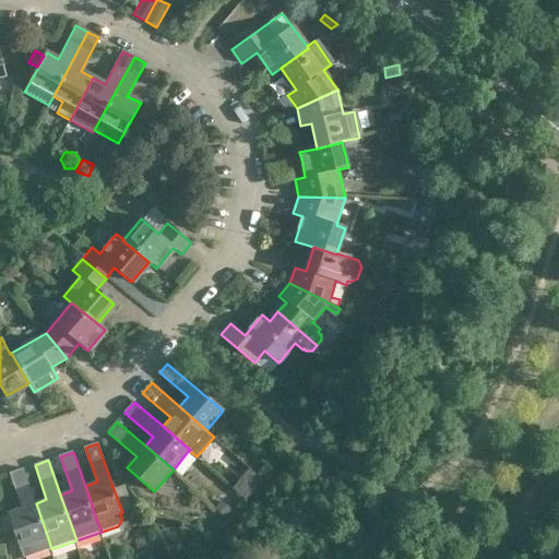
[(22,508),(9,512),(24,558),(51,549),(48,538),(36,503),(24,468),(11,474),(22,508)]
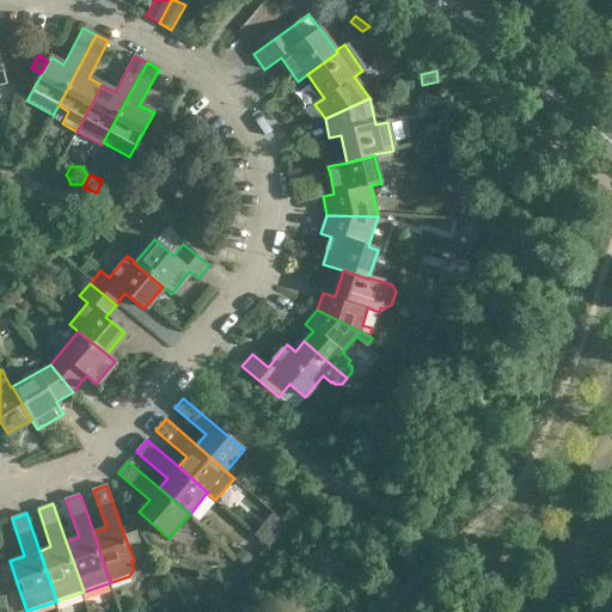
[(255,534),(269,548),(275,539),(261,527),(255,534)]
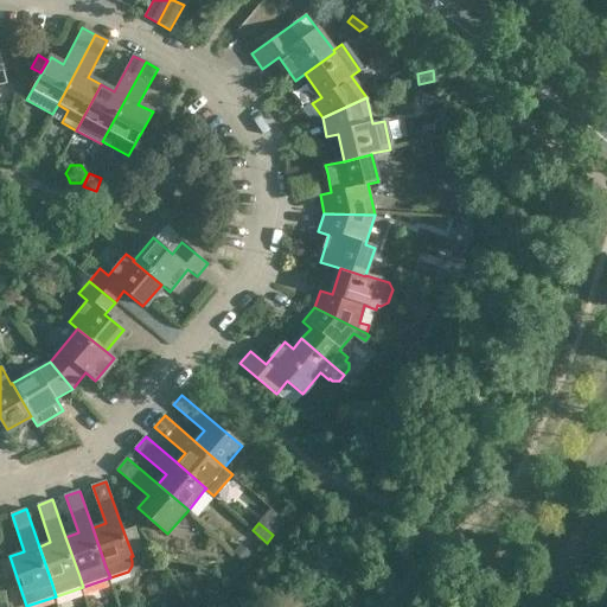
[(251,553),(240,543),(232,551),(244,562),(251,553)]
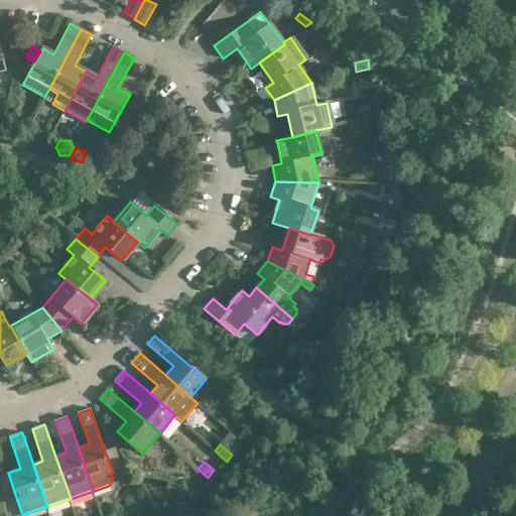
[(171,507),(165,497),(155,504),(161,514),(171,507)]
